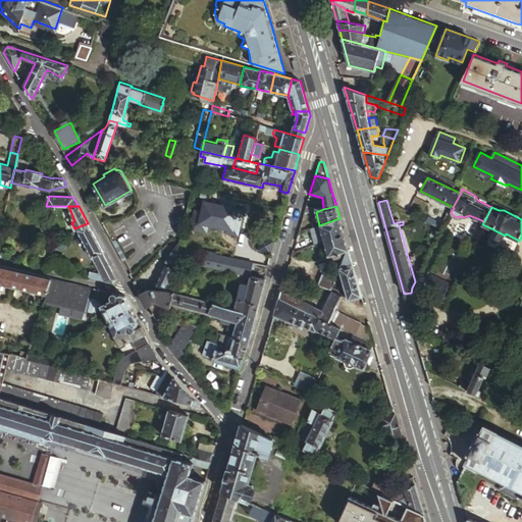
[(324,242),(344,233),(340,218),(319,225),(324,242)]
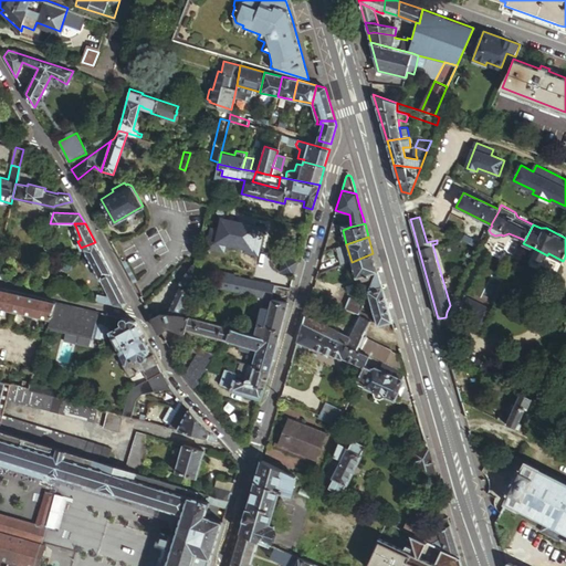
[(98,250),(95,242),(83,247),(107,292),(104,294),(96,292),(94,301),(123,307),(126,303),(112,274),(108,266),(100,250),(98,250)]
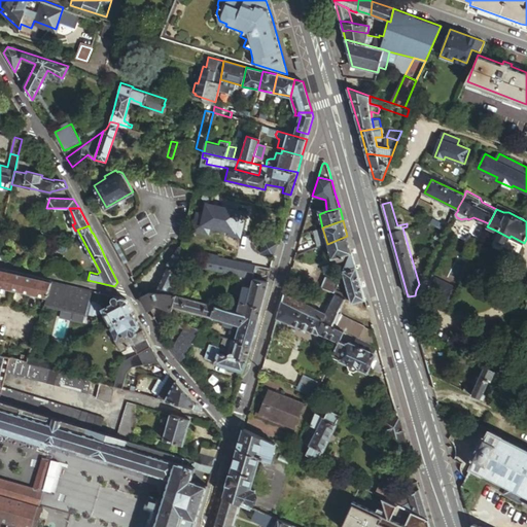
[(496,231),(495,234),(508,240),(510,238),(496,231)]
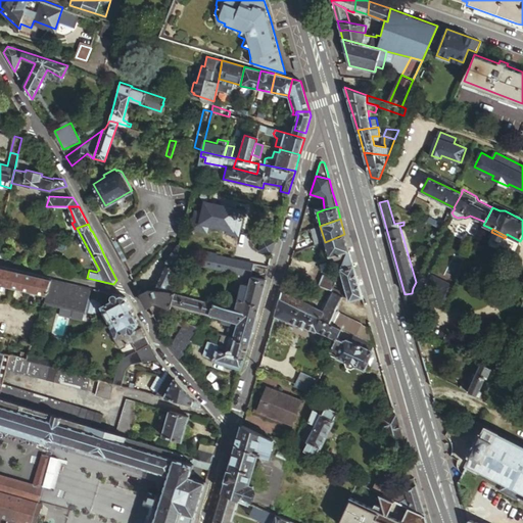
[(41,230),(38,242),(51,237),(52,233),(41,230)]
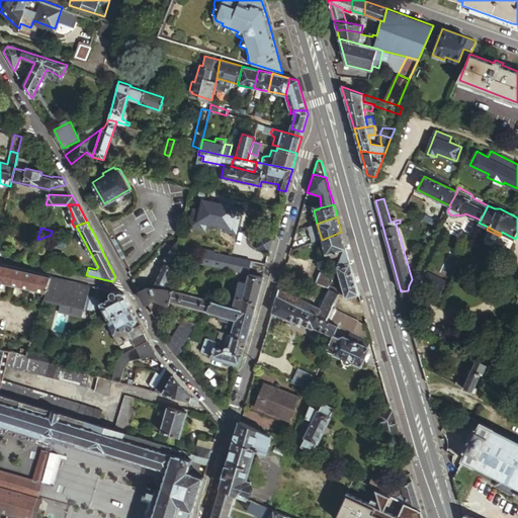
[(326,253),(343,248),(346,248),(341,232),(322,240),(325,254),(326,253)]
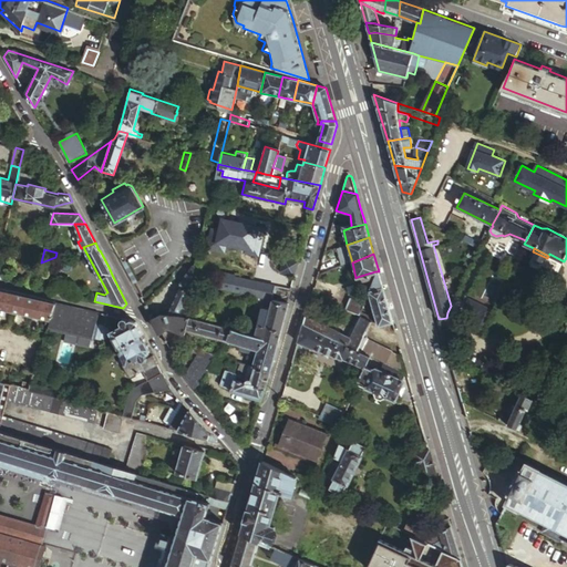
[(280,271),(294,276),(298,261),(284,257),(280,271)]
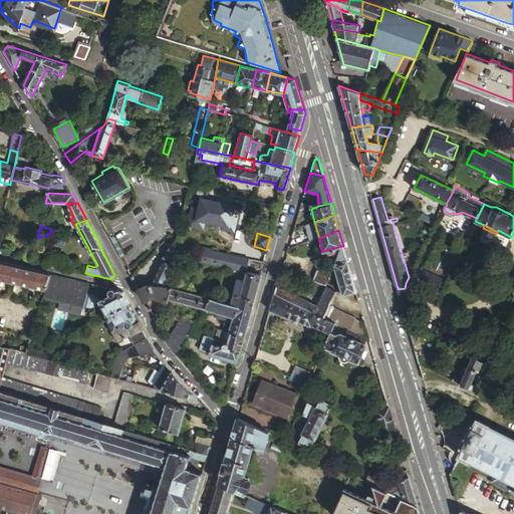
[(163,285),(163,284),(171,261),(173,254),(176,241),(175,240),(161,257),(151,284),(163,285)]
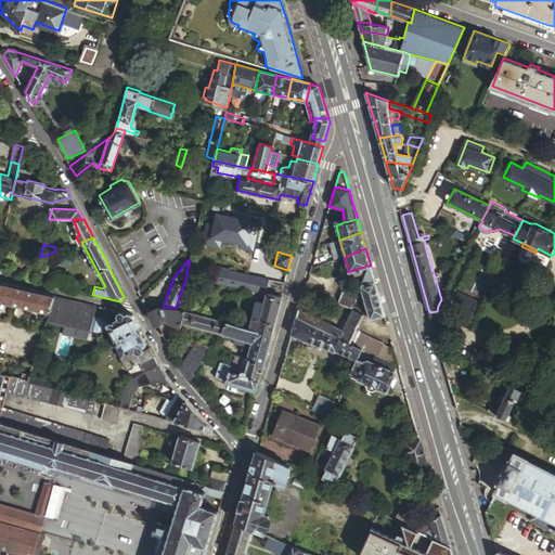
[(364,276),(368,266),(349,271),(351,276),(359,274),(364,276)]
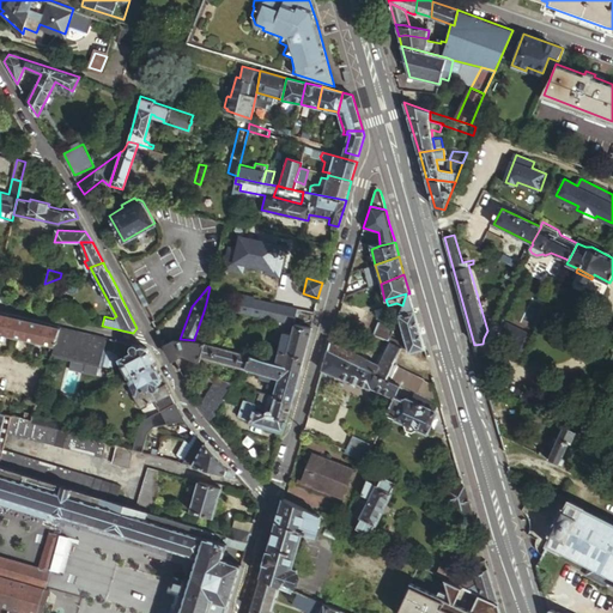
[(410,293),(406,293),(402,305),(398,315),(410,351),(424,346),(410,293)]
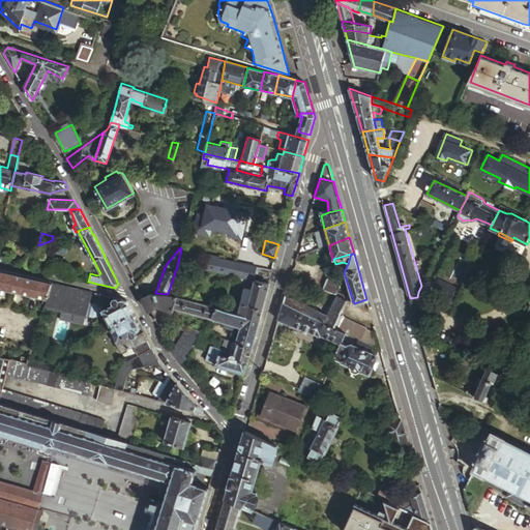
[(255,278),(268,283),(271,269),(256,265),(253,278),(255,278)]
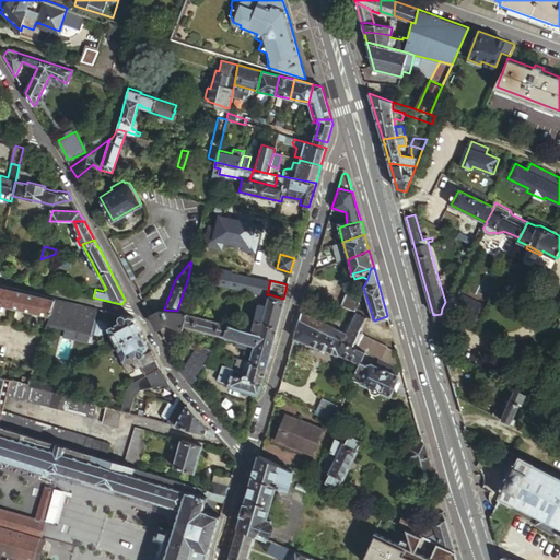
[(0,303),(49,315),(55,299),(0,286),(0,303)]
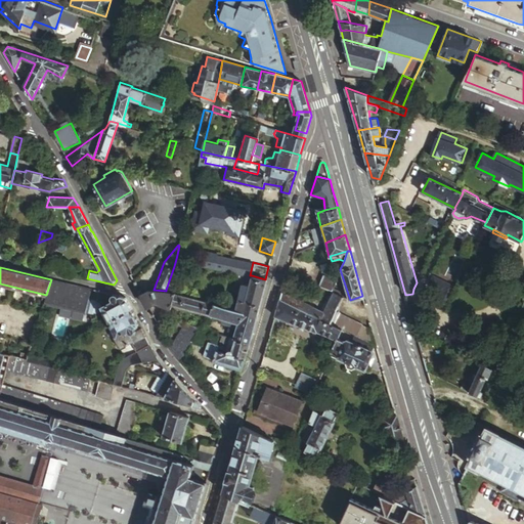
[(301,289),(304,280),(287,274),(285,282),(301,289)]
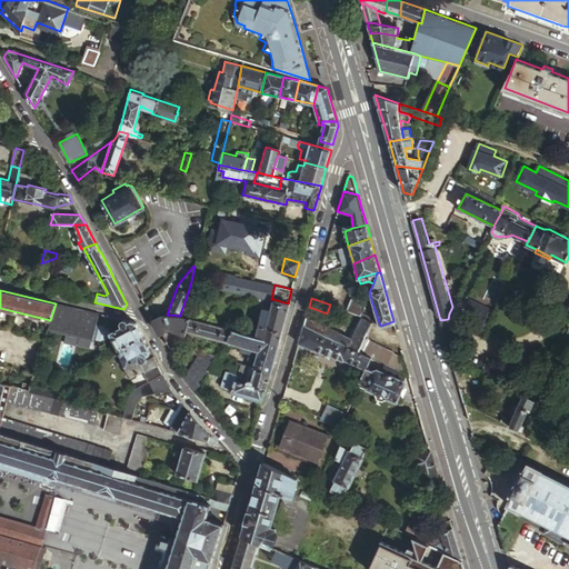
[(289,303),(288,303),(273,299),(273,300),(270,309),(262,307),(255,333),(263,336),(280,340),(289,303)]
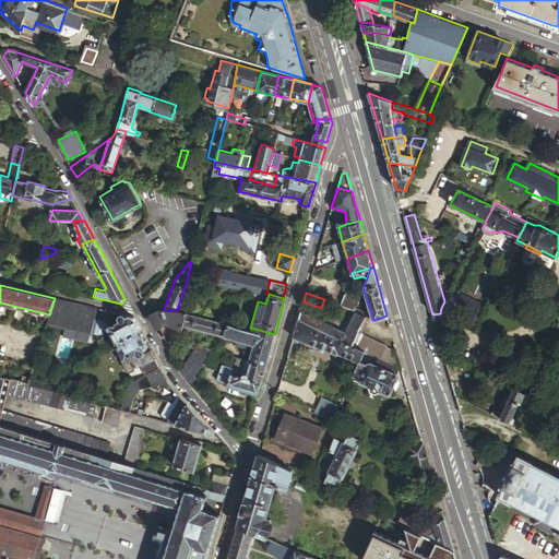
[(354,310),(356,306),(358,298),(345,294),(341,305),(354,310)]
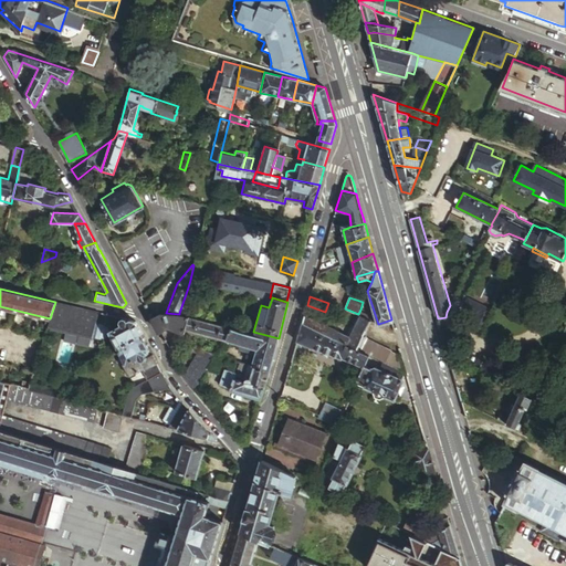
[(113,337),(117,347),(143,334),(135,321),(124,318),(105,314),(104,318),(96,317),(97,312),(55,302),(50,318),(46,328),(104,342),(113,337)]
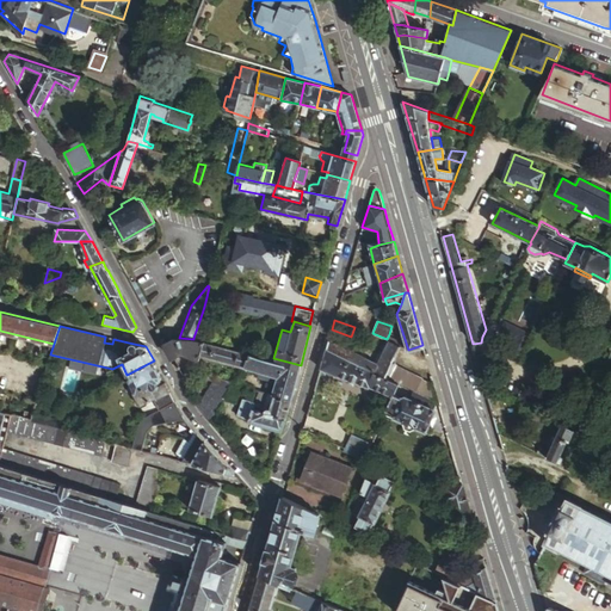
[(517,359),(529,334),(512,326),(507,335),(518,340),(510,357),(517,359)]
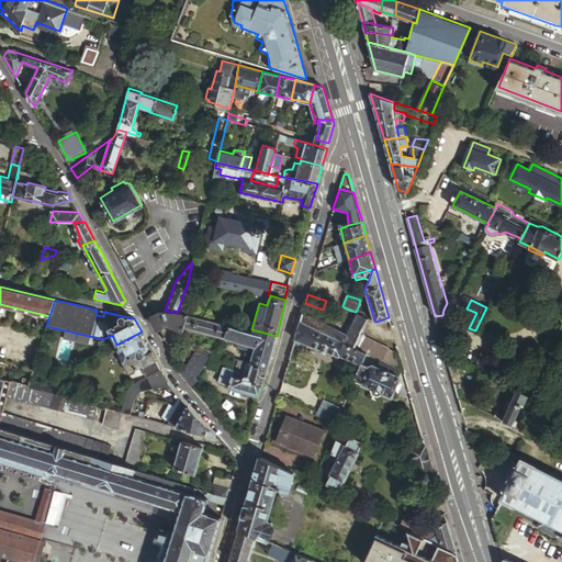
[(358,313),(366,316),(368,312),(358,307),(356,312),(358,313)]
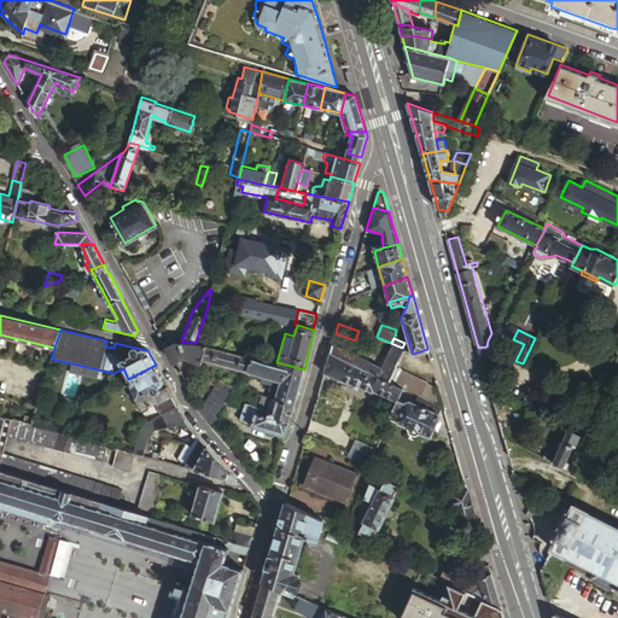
[(202,359),(205,344),(196,342),(196,343),(181,342),(174,342),(165,347),(174,362),(181,357),(200,363),(202,359)]
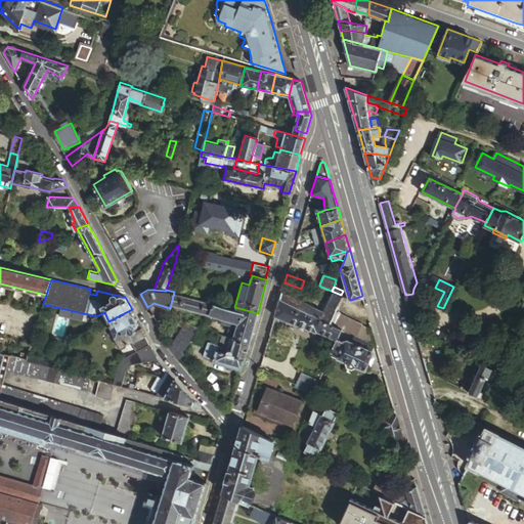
[(213,302),(174,292),(171,304),(209,314),(213,302)]
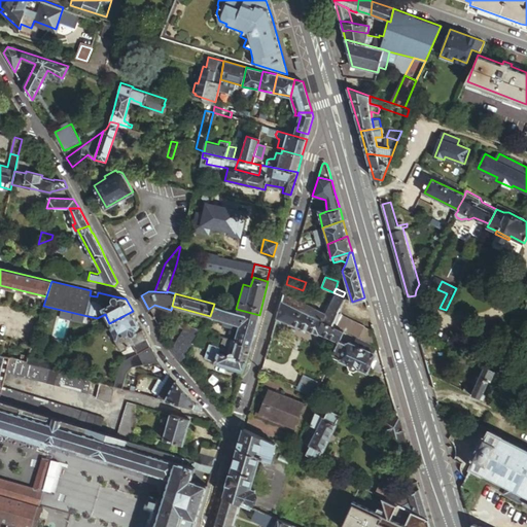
[(340,343),(341,341),(344,331),(334,326),(304,312),(281,301),(276,318),(317,335),(318,334),(340,343)]
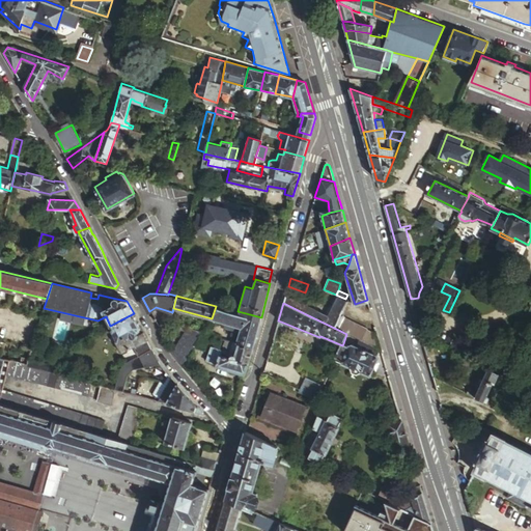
[(241,331),(246,313),(238,311),(216,306),(212,318),(215,318),(229,323),(228,326),(229,328),(241,331)]
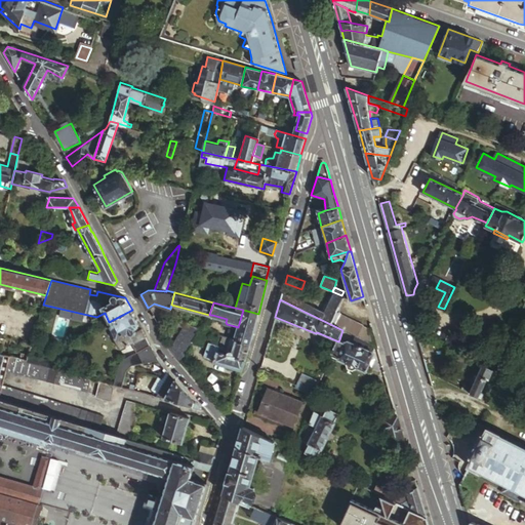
[(136,353),(151,345),(132,310),(109,322),(116,336),(114,337),(120,349),(131,342),(136,353)]
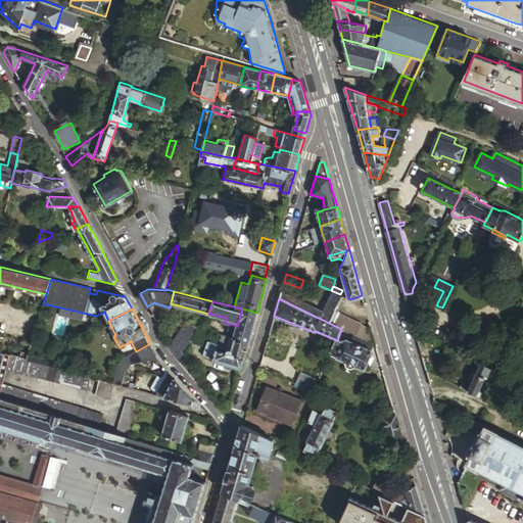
[(249,342),(257,313),(242,308),(237,326),(234,337),(249,342)]
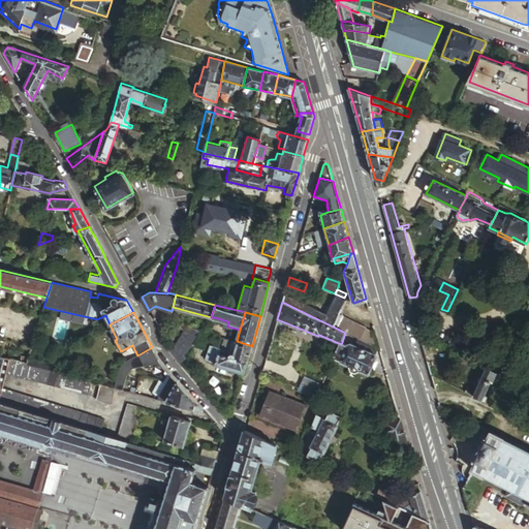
[(345,333),(359,339),(378,349),(380,350),(374,331),(367,328),(367,325),(340,313),(335,328),(345,333)]
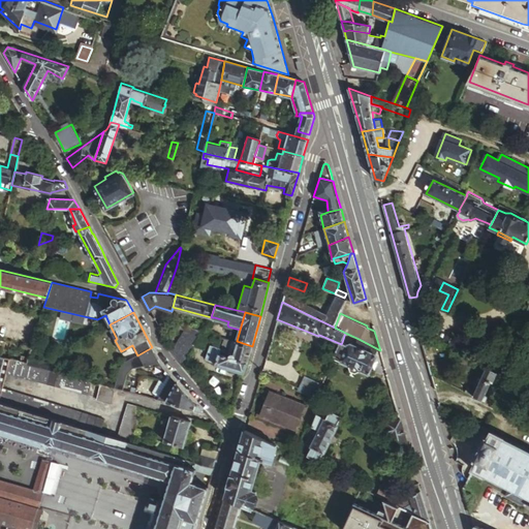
[(199,330),(204,331),(205,327),(203,324),(195,322),(195,323),(186,321),(185,325),(199,330)]
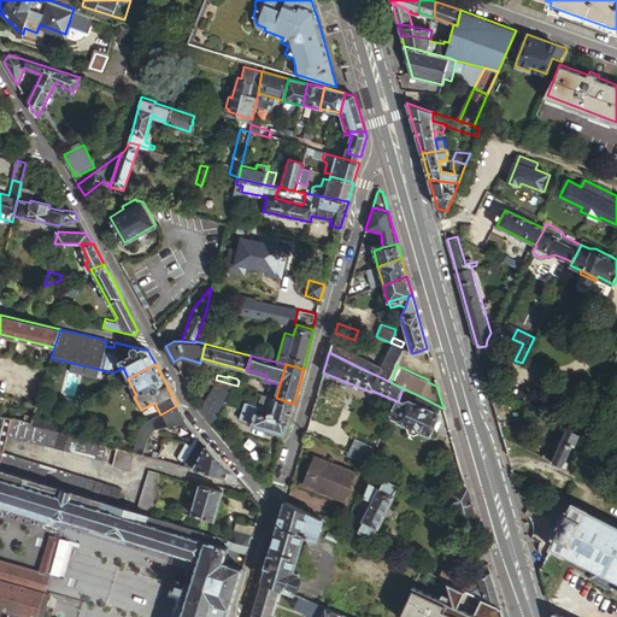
[(233,385),(216,380),(200,409),(201,412),(212,424),(224,401),(233,385)]
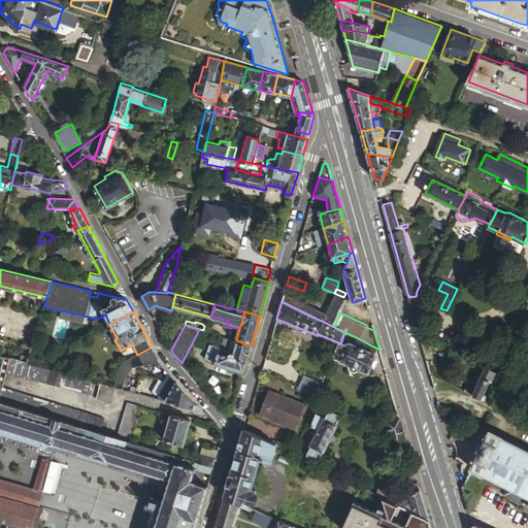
[(207,332),(206,331),(203,330),(199,329),(192,343),(203,347),(207,332)]
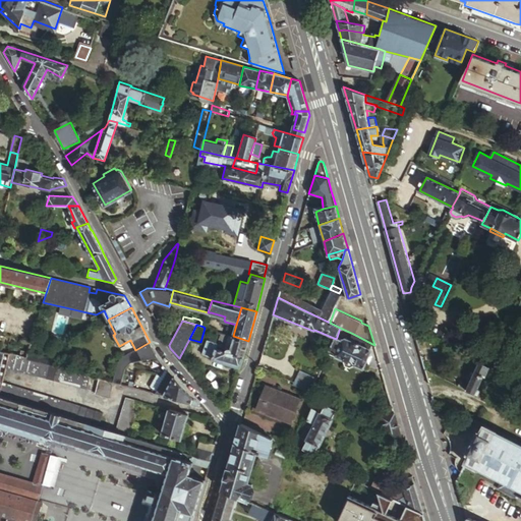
[(444,329),(438,341),(447,345),(453,333),(444,329)]
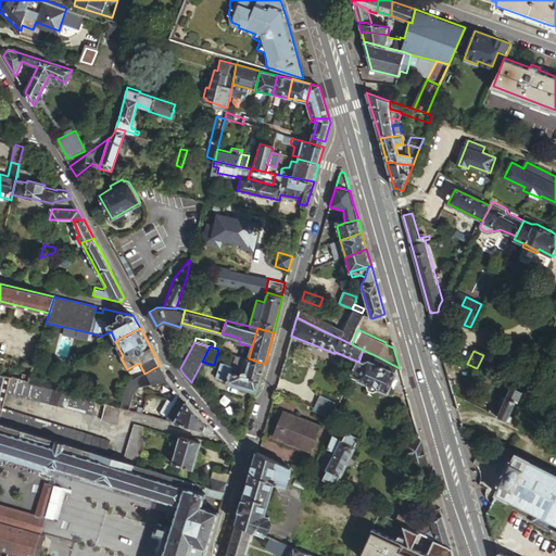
[(446,374),(464,363),(441,352),(446,374)]
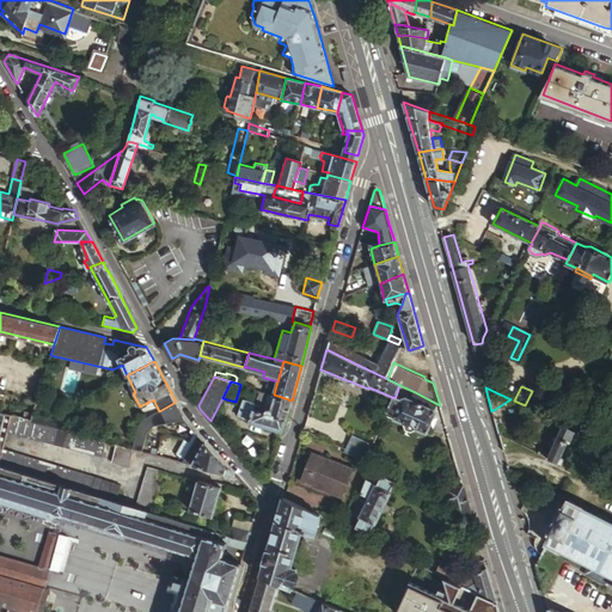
[(283,432),(292,401),(274,395),(258,390),(255,403),(243,399),(237,415),(250,420),(249,421),(280,430),(283,432)]
